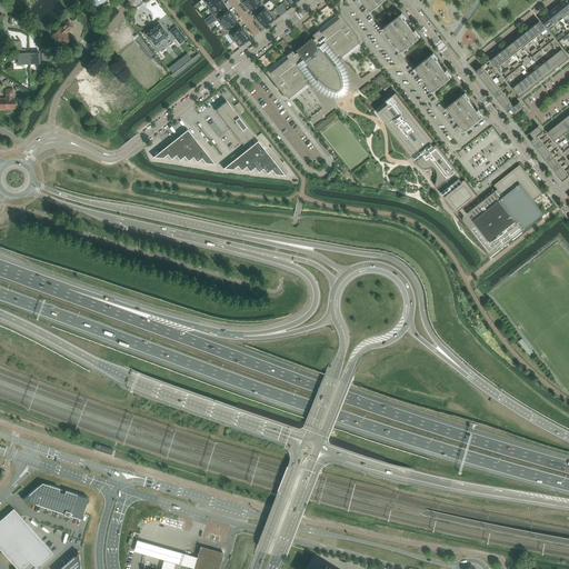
[(220,9),(225,6),(222,3),(223,2),(225,2),(222,0),(219,0),(209,8),(208,9),(212,15),(215,17),(221,12),(220,9)]
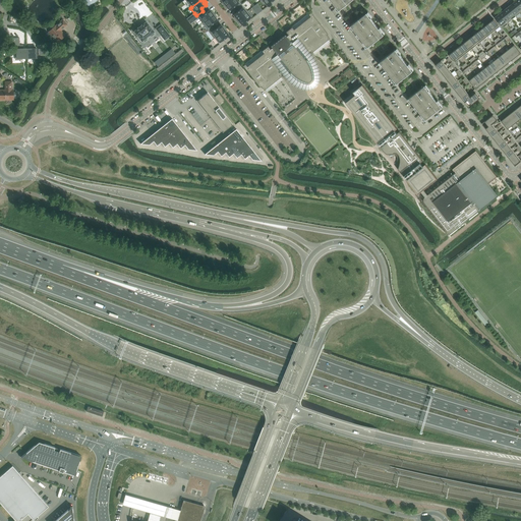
[(241,4),(239,1),(238,2),(235,0),(231,0),(224,6),(227,9),(228,8),(229,10),(233,7),(235,10),(241,4)]
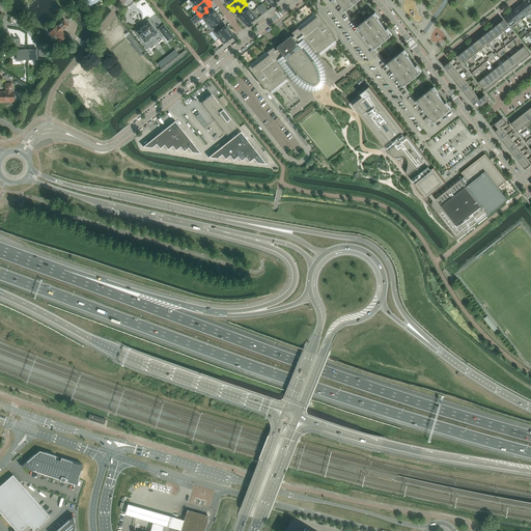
[(337,0),(346,10),(359,0),(337,0)]
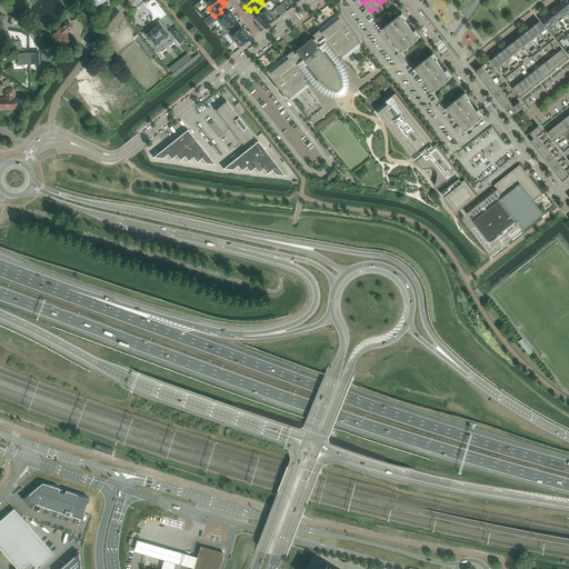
[(258,22),(270,12),(263,5),(257,11),(258,13),(255,17),(257,19),(256,19),(256,20),(258,22)]
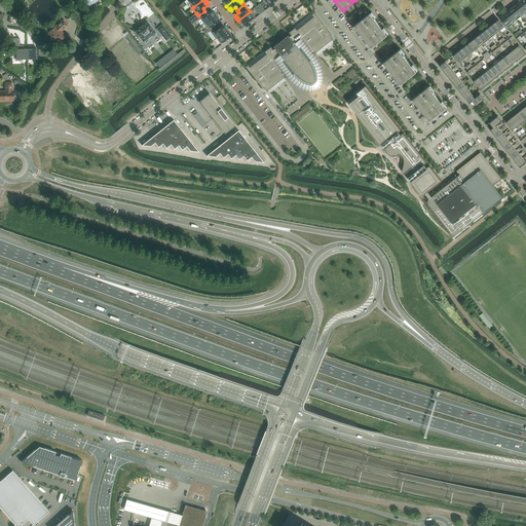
[(525,13),(518,4),(514,7),(521,16),(525,13)]
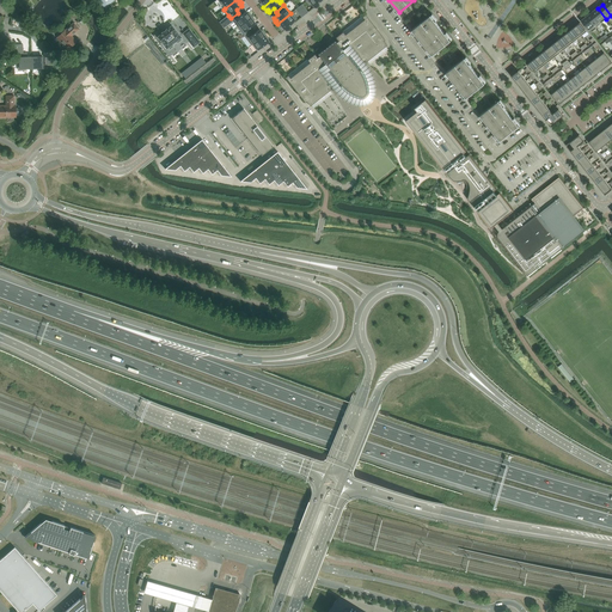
[(308,12),(304,7),(300,10),(298,12),(301,17),(308,12)]
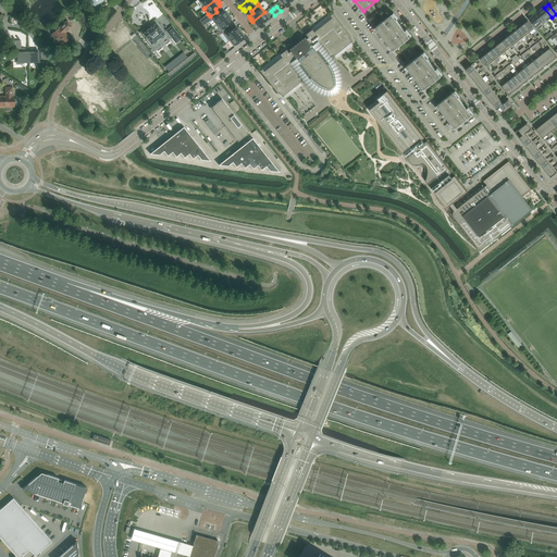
[(552,17),(544,8),(540,11),(547,21),(552,17)]
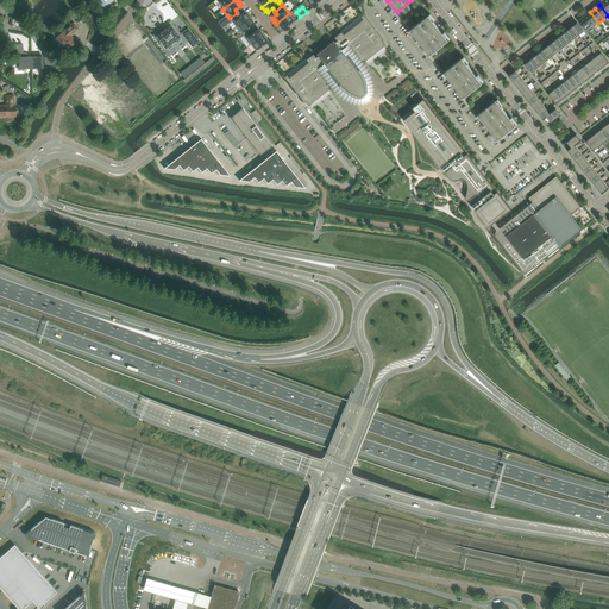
[(237,27),(251,17),(248,13),(246,14),(245,12),(239,16),(237,13),(230,18),(232,22),(237,27)]
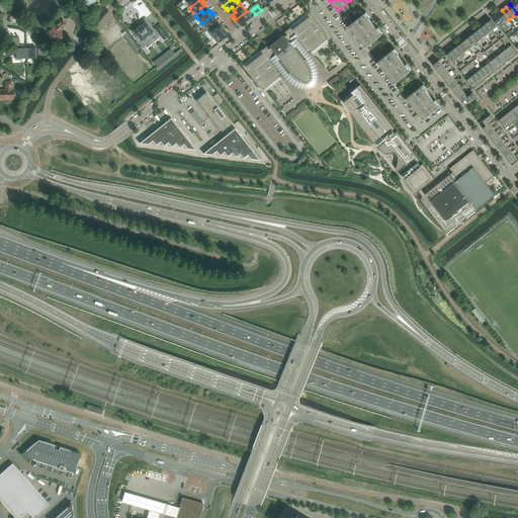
[(509,19),(502,10),(497,14),(505,23),(509,19)]
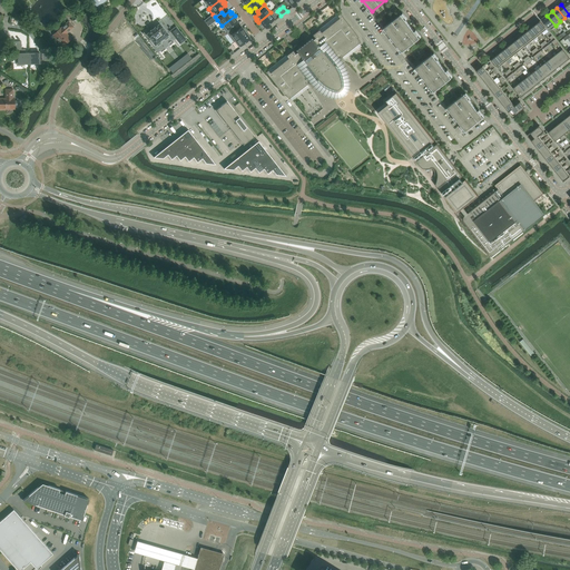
[(264,28),(276,18),(272,12),(271,12),(258,22),(262,27),(262,26),(263,26),(264,28)]
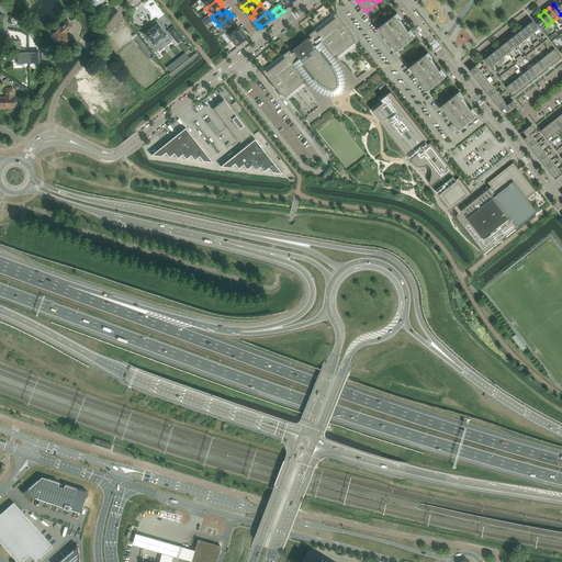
[(336,57),(356,42),(352,37),(353,36),(335,13),(333,15),(334,18),(316,32),(315,30),(307,35),(311,37),(308,40),(307,37),(300,44),(301,46),(299,47),(298,46),(292,51),(293,52),(291,53),(289,49),(282,55),(284,57),(267,71),(265,69),(261,71),(263,74),(280,94),(281,93),(284,98),(287,96),(304,82),(305,80),(307,82),(307,83),(313,79),(311,78),(313,76),(313,77),(315,79),(317,81),(319,82),(323,85),(325,86),(328,87),(330,88),(332,88),(333,88),(334,87),(335,87),(335,86),(335,85),(335,81),(335,78),(334,76),(333,72),(332,70),(330,67),(327,64),(329,63),(332,65),(336,62),(336,60),(334,58),(336,57)]
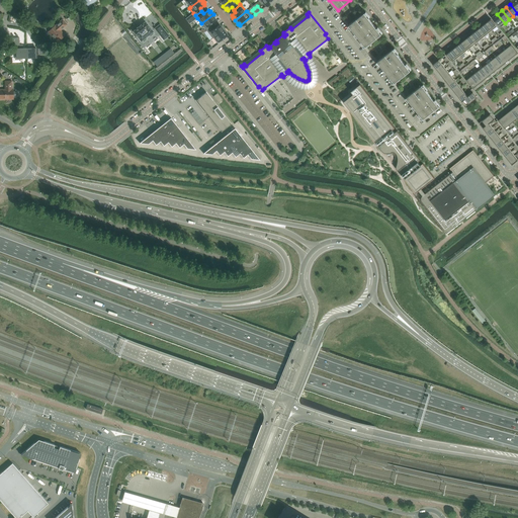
[(197,18),(193,13),(185,19),(189,24),(197,18)]
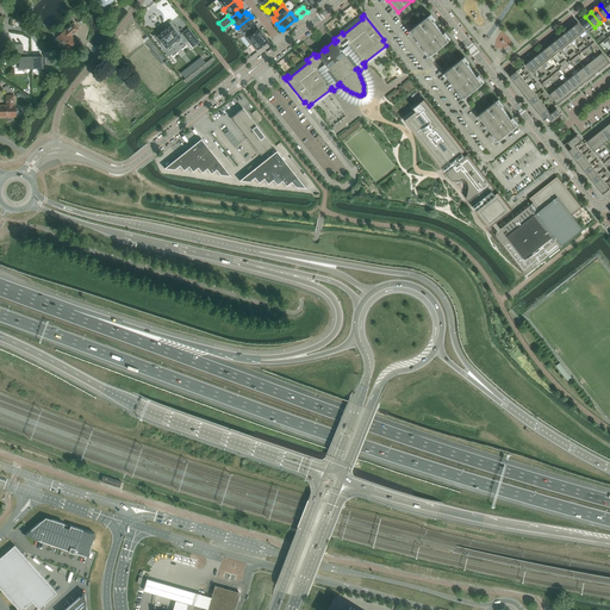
[(429,16),(411,30),(431,55),(449,41),(429,16)]
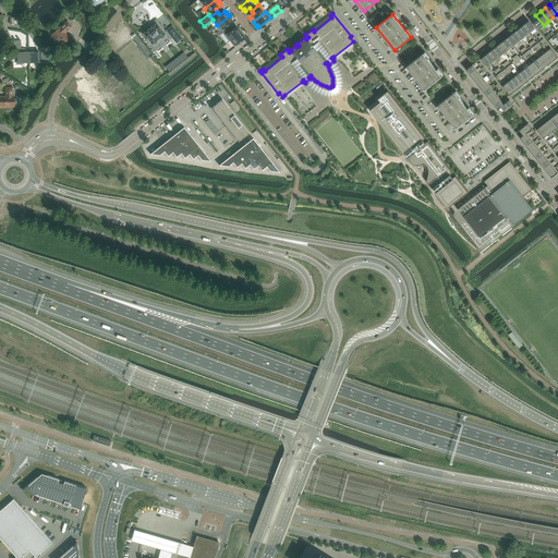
[(228,25),(232,22),(231,20),(232,19),(230,15),(217,25),(222,33),(230,27),(228,25)]
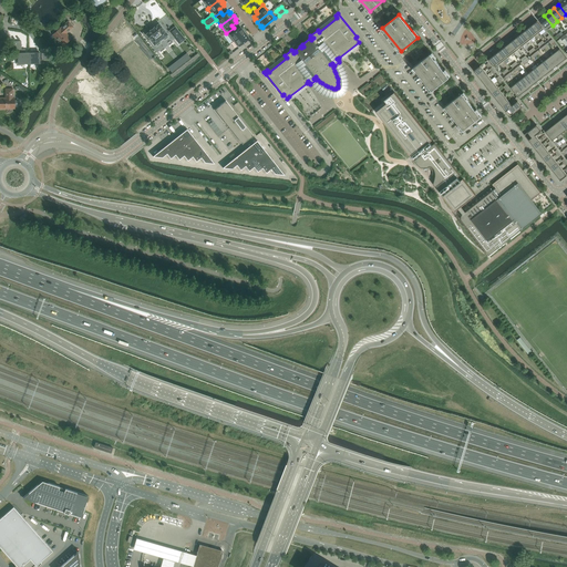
[(553,26),(544,16),(539,19),(548,30),(553,27),(553,26)]
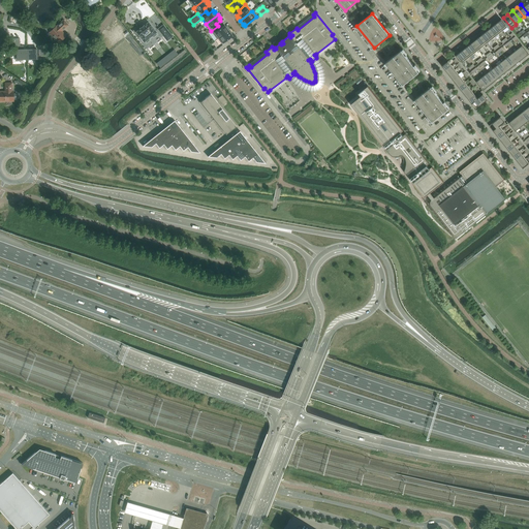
[(507,27),(501,20),(497,23),(503,31),(507,27)]
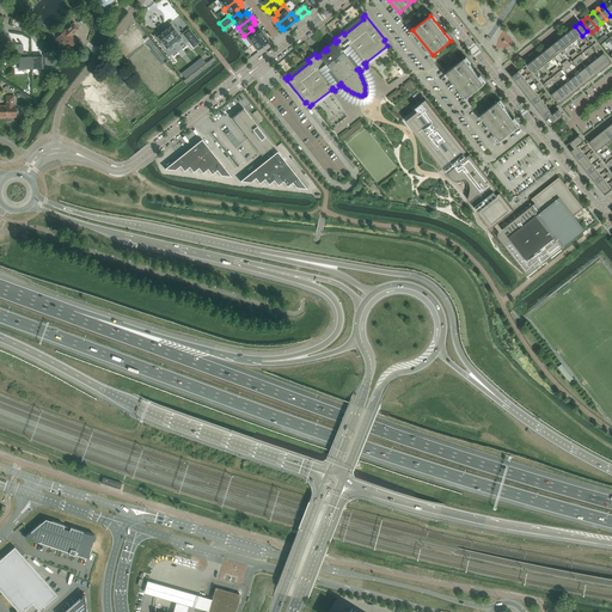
[(77,42),(71,36),(79,29),(74,24),(66,31),(66,30),(57,37),(61,42),(61,43),(63,44),(68,49),(71,47),(72,47),(73,46),(73,44),(77,42)]
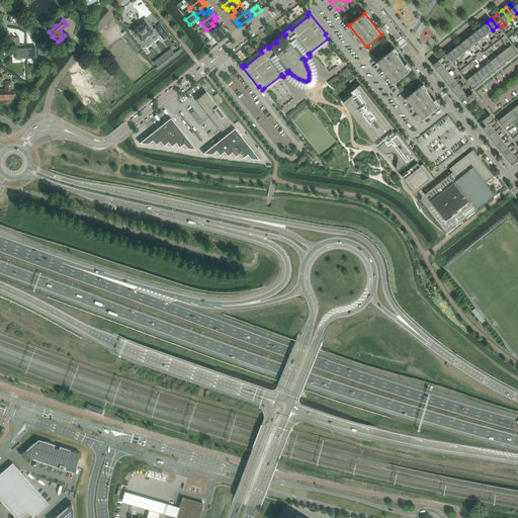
[(138,28),(134,31),(137,36),(140,41),(141,40),(141,41),(142,40),(143,42),(147,39),(146,38),(149,35),(150,37),(154,34),(153,32),(153,31),(146,22),(142,25),(141,24),(137,27),(138,28)]
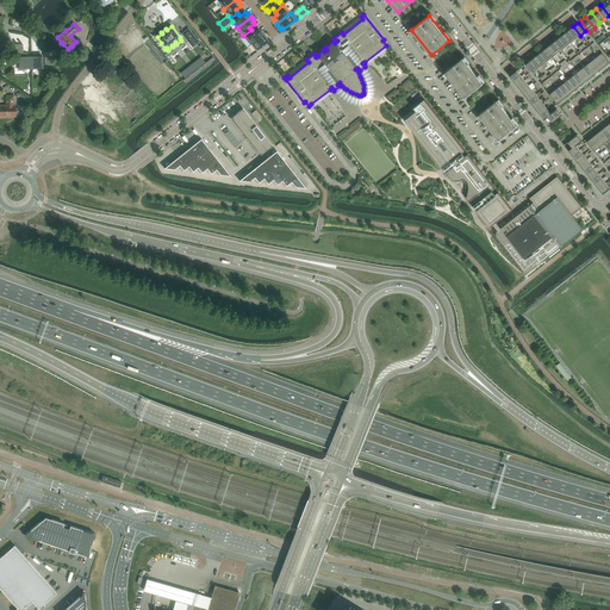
[(580,36),(573,26),(568,31),(576,39),(580,36)]
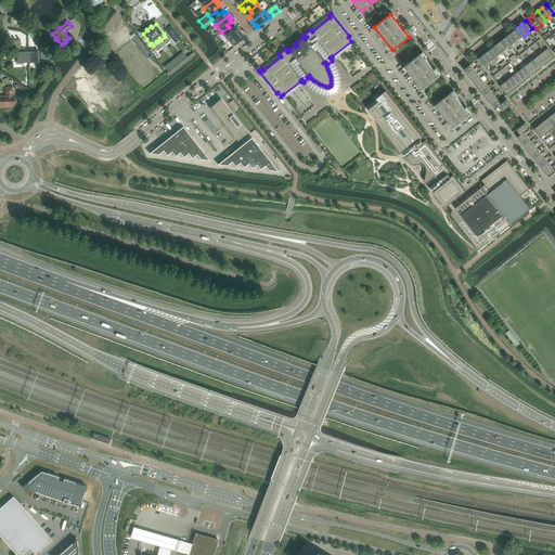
[(171,26),(166,30),(170,37),(172,36),(173,35),(177,33),(171,26)]
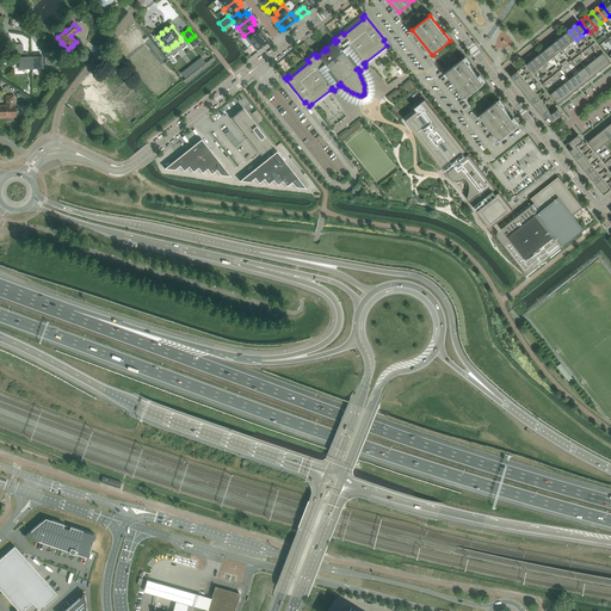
[(252,44),(265,35),(261,30),(261,31),(260,32),(259,29),(253,34),(252,30),(244,36),(251,45),(252,44)]
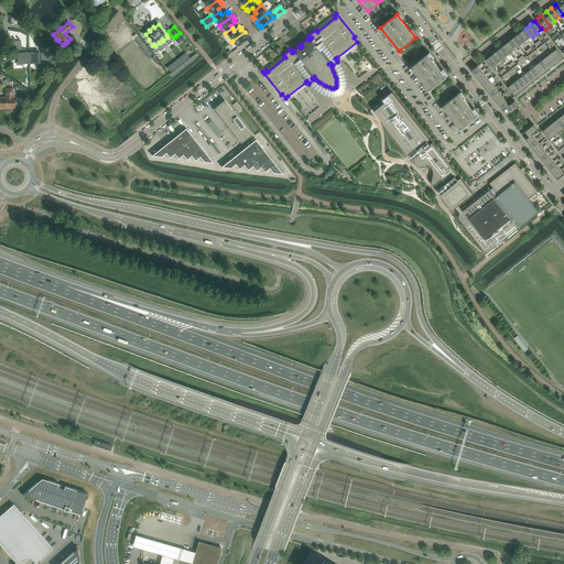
[(532,36),(525,29),(521,32),(528,40),(532,36)]
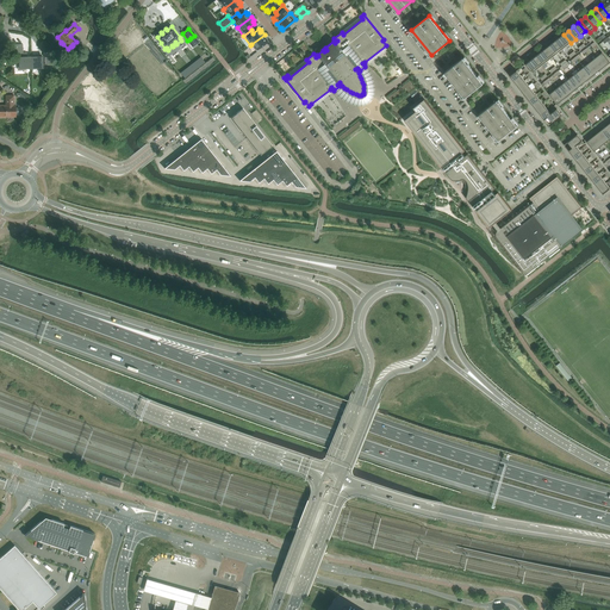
[(255,50),(268,42),(266,39),(267,38),(265,35),(251,44),(255,50)]
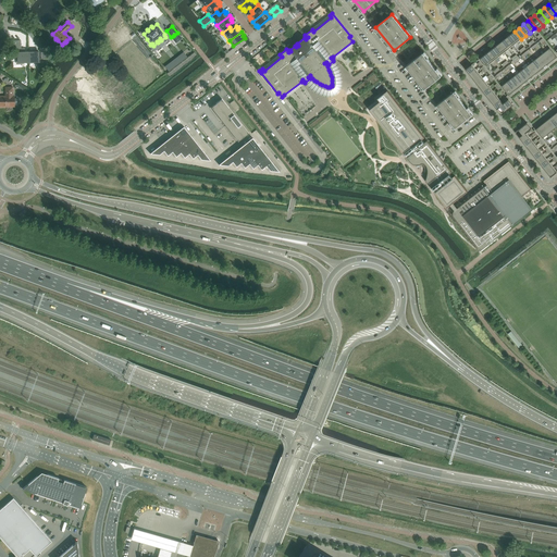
[(521,39),(515,32),(510,35),(517,42),(521,39)]
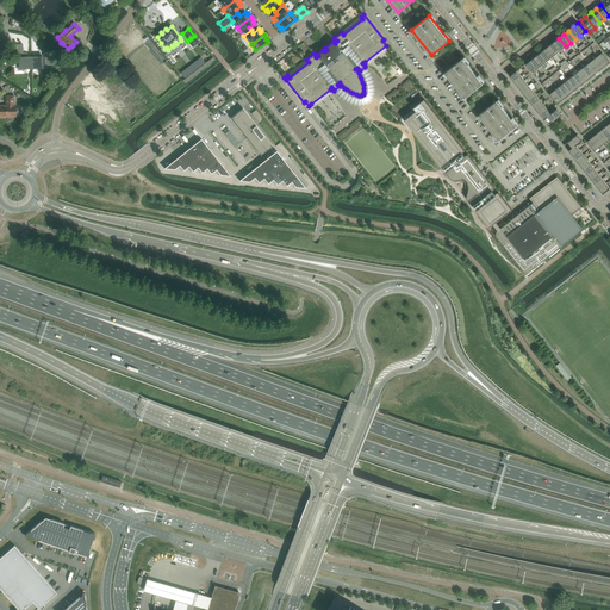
[(566,47),(559,38),(554,42),(561,50),(566,47)]
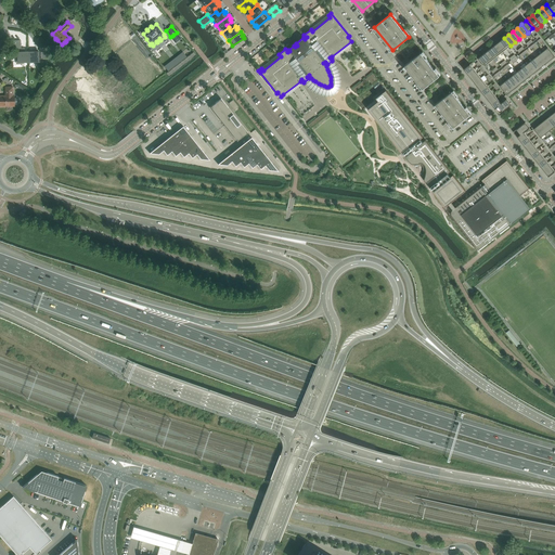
[(511,46),(504,38),(500,41),(506,49),(511,46)]
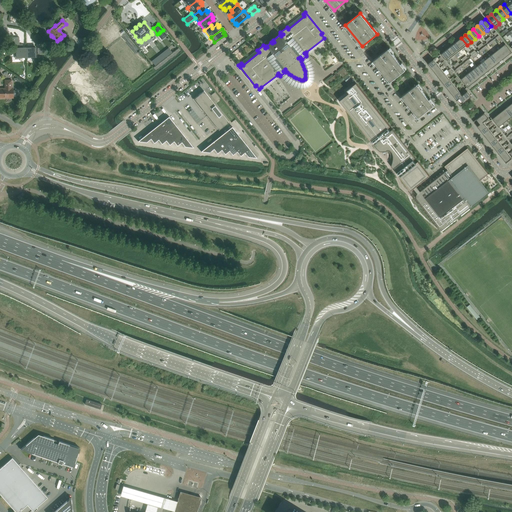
[(36,57),(36,47),(23,48),(23,44),(19,45),(19,37),(11,38),(11,44),(17,44),(17,48),(16,48),(16,58),(36,57)]
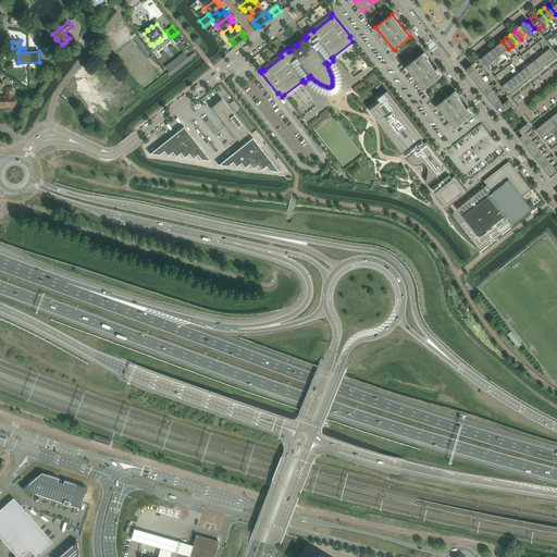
[(508,49),(502,41),(497,45),(504,53),(508,49)]
